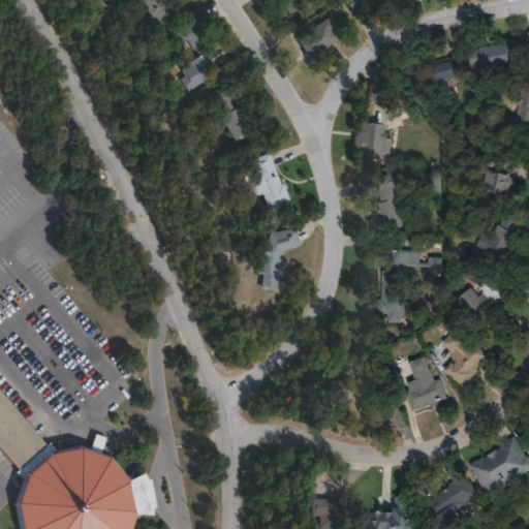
[(165,27),(152,35),(130,0),(157,0),(170,21),(164,25),(165,27)]
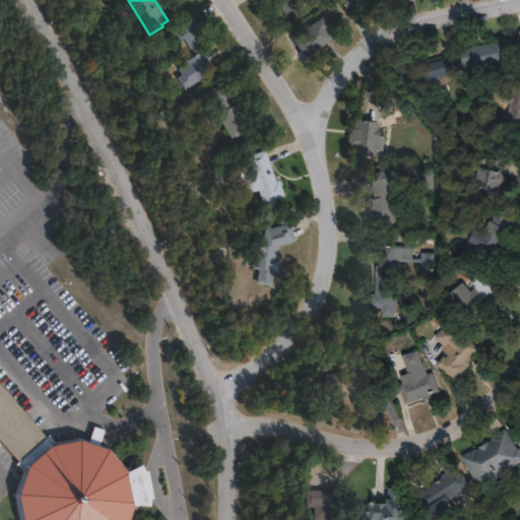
[(301,0),(305,5),(288,16),(282,7),(275,11),(268,0),(301,0)]
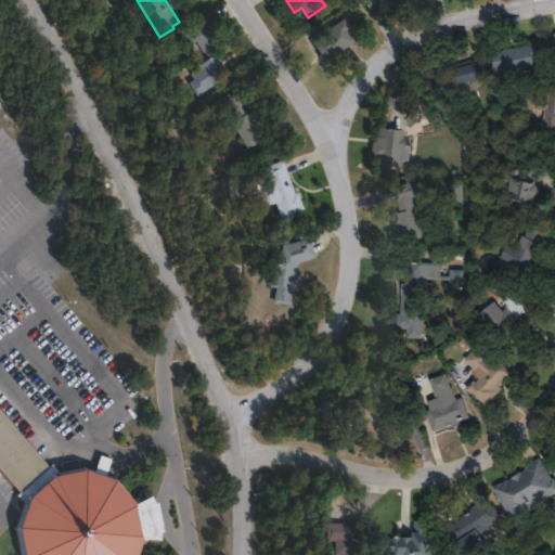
[(397,0),(373,14),(364,0),(397,0)]
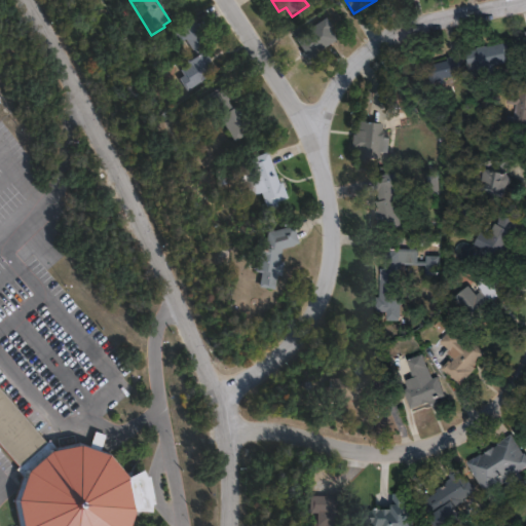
[(323,54),(310,61),(296,36),(329,16),(335,27),(331,30),(336,39),(320,49),(323,54)]
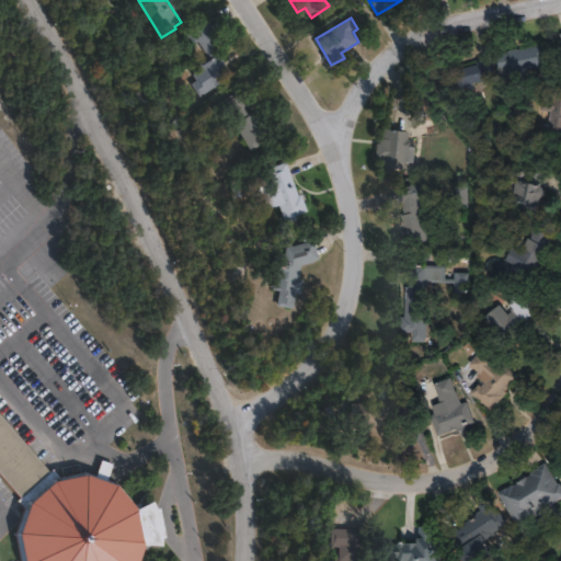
[(207,39),(217,56),(212,59),(227,82),(193,105),(184,91),(190,88),(185,83),(194,77),(192,75),(202,68),(191,50),(187,53),(179,39),(201,25),(209,38),(207,39)]
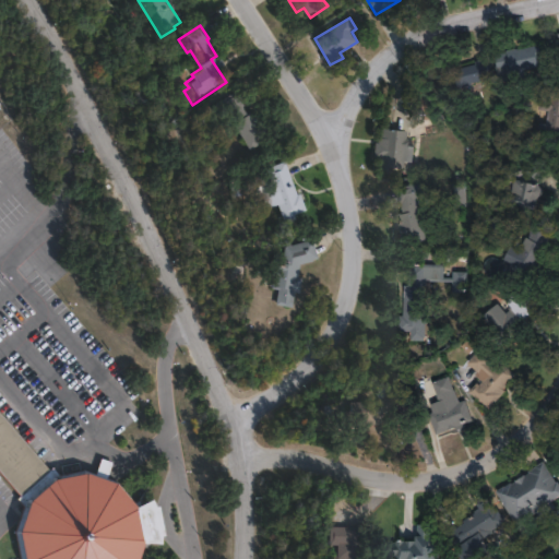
[(527,78),(518,80),(516,78),(502,81),(496,54),(543,43),(546,56),(538,58),(540,68),(526,71),(527,78)]
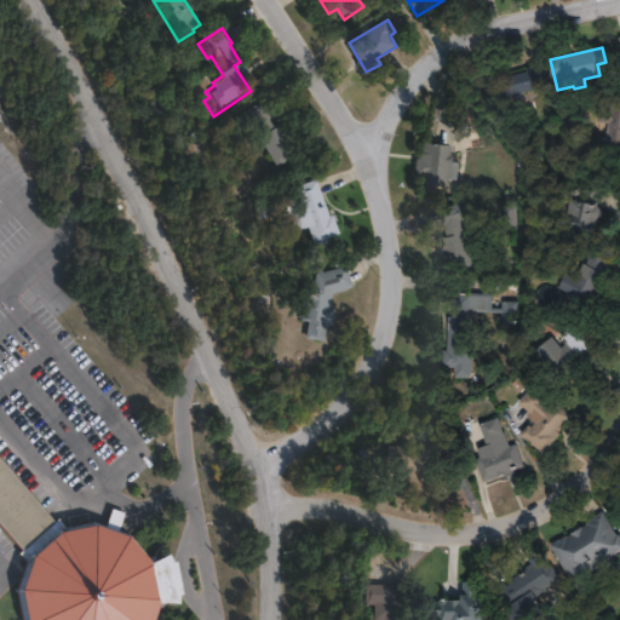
[(526,96),(514,99),(507,78),(530,70),(529,67),(533,65),(532,64),(540,62),(547,85),(524,91),(526,96)]
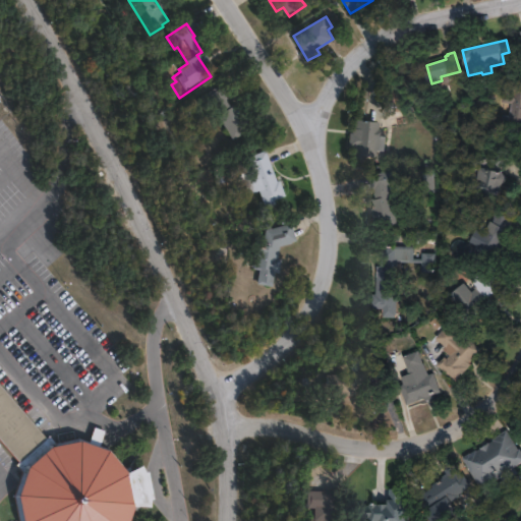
[(520,79),(520,128),(510,127),(518,79),(520,79)]
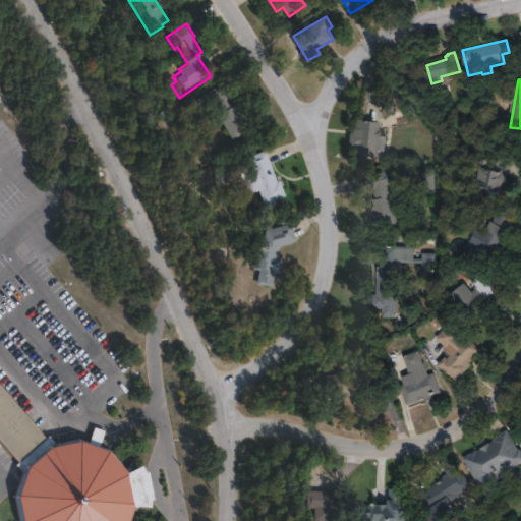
[(220,83),(233,104),(236,103),(248,122),(240,127),(243,132),(233,139),(214,110),(204,117),(193,101),(220,83)]
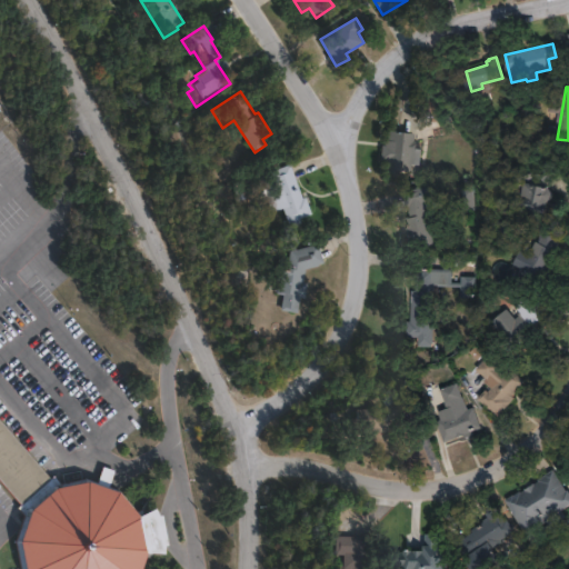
[(419,139),(418,148),(425,149),(422,165),(412,163),(411,172),(402,171),(402,175),(386,173),(387,160),(381,160),(383,145),(386,146),(387,140),(389,140),(390,130),(416,133),(415,139),(419,139)]
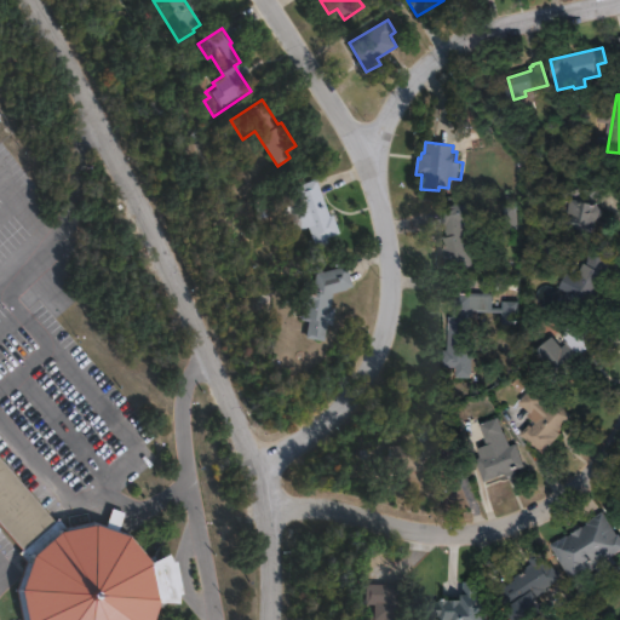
[(316,179),(331,217),(333,216),(339,233),(326,237),(328,244),(316,248),(308,225),(296,230),(282,191),(316,179)]
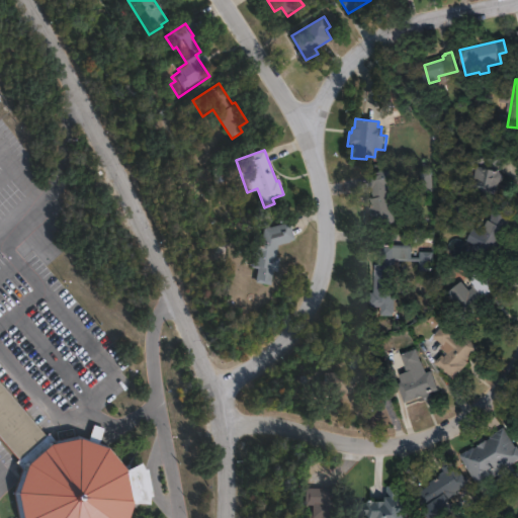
[(391,196),(397,223),(385,226),(384,221),(374,223),(370,207),(374,206),(372,198),(373,198),(368,175),(395,169),(400,194),(391,196)]
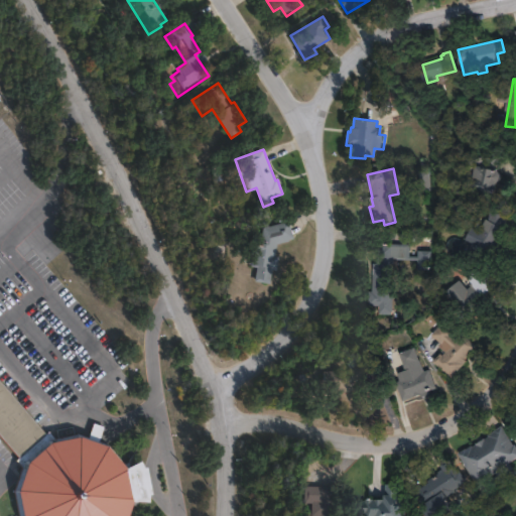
[(500,172),(494,196),(472,189),(476,175),(481,176),(483,168),(500,172)]
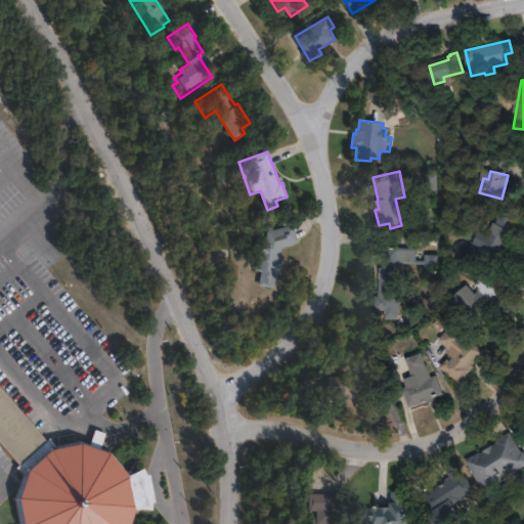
[(477,227),(473,235),(455,228),(457,206),(472,208),(471,221),(477,227)]
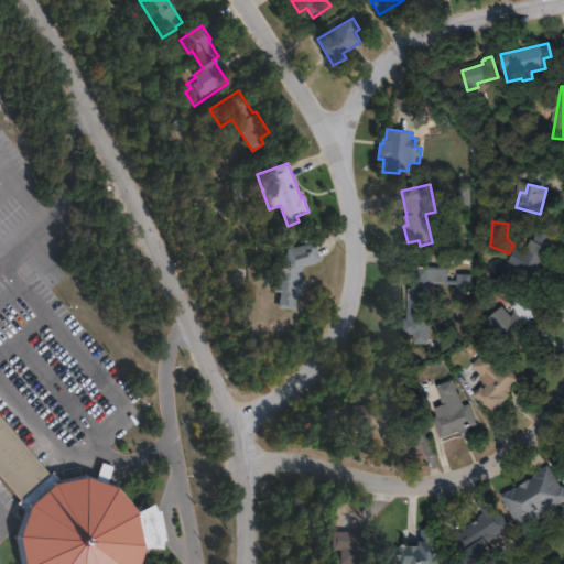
[(553,237),(551,255),(527,296),(521,293),(520,295),(508,290),(514,269),(517,270),(528,250),(530,252),(533,235),(553,237)]
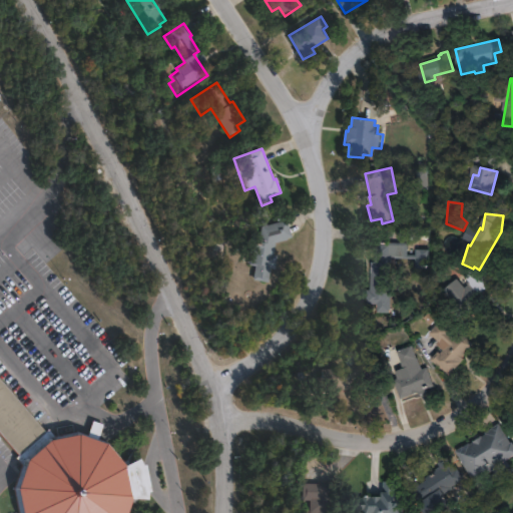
[(289,242),(273,248),(271,262),(274,262),(272,276),(267,275),(265,289),(249,286),(252,273),(244,272),(248,247),(257,248),(259,235),(284,228),(289,242)]
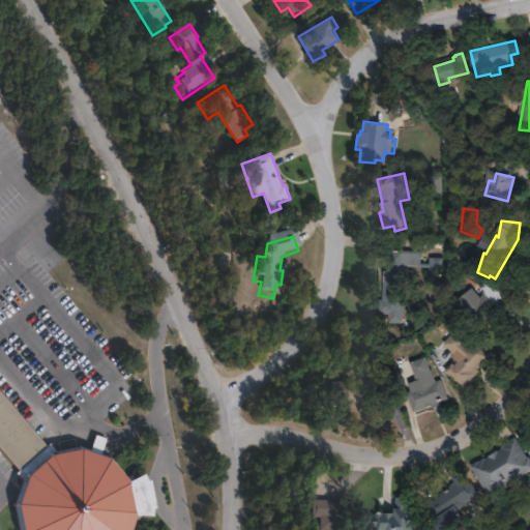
[(430,257),(430,264),(442,264),(442,285),(429,286),(429,273),(411,273),(411,294),(405,294),(405,312),(403,312),(403,329),(388,330),(388,321),(378,321),(377,278),(386,278),(385,258),(430,257)]
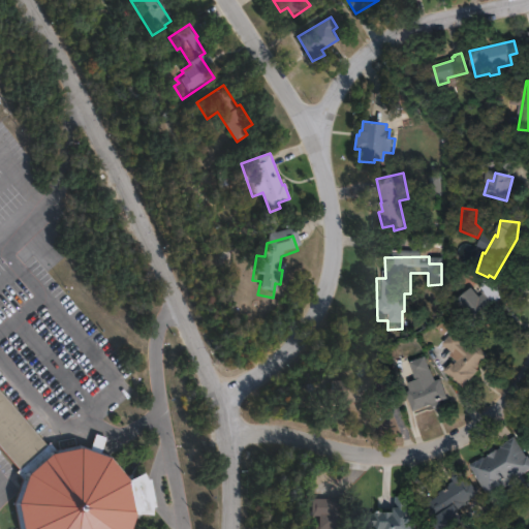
[(509,308),(469,338),(456,321),(484,299),(478,290),(478,285),(511,288),(509,308)]
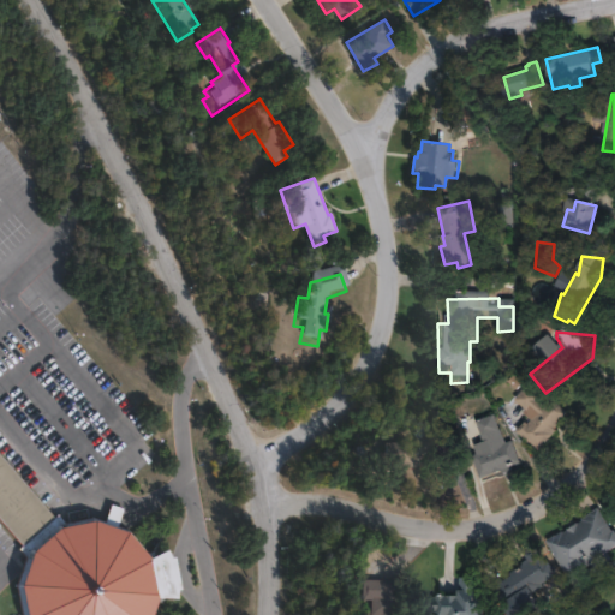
[(526,393),(537,401),(541,396),(567,418),(554,435),(556,437),(538,459),(515,440),(515,439),(532,418),(530,416),(527,419),(513,407),(526,393)]
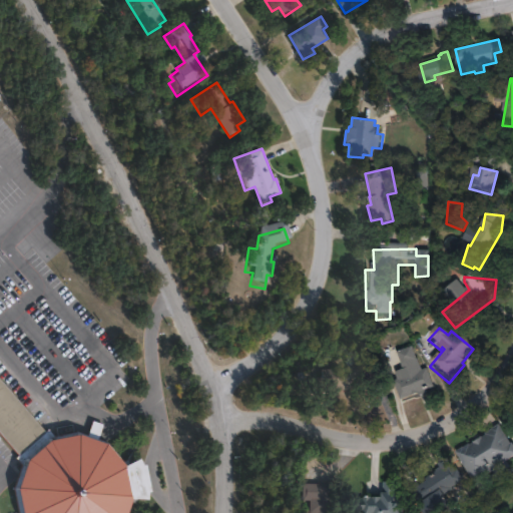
[(412,353),(421,376),(425,374),(433,393),(399,405),(393,390),(399,388),(396,379),(402,377),(396,359),(412,353)]
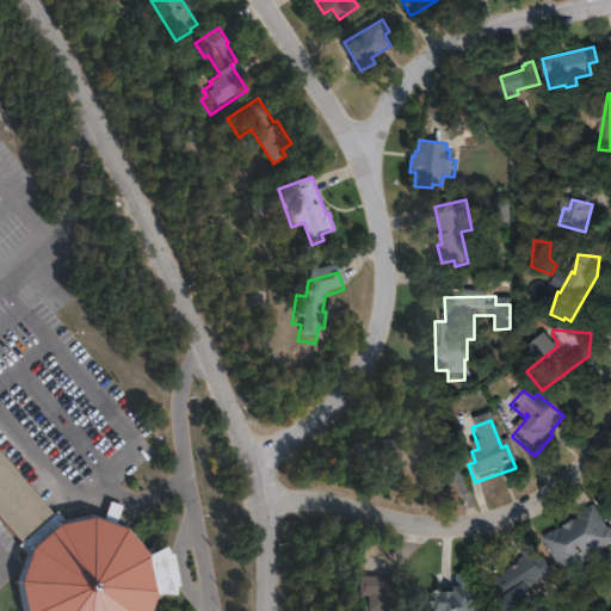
[(440,427),(450,443),(452,443),(460,458),(440,468),(436,454),(417,464),(419,468),(411,473),(366,476),(363,462),(378,458),(378,448),(402,448),(411,444),(408,437),(421,429),(425,436),(440,427)]
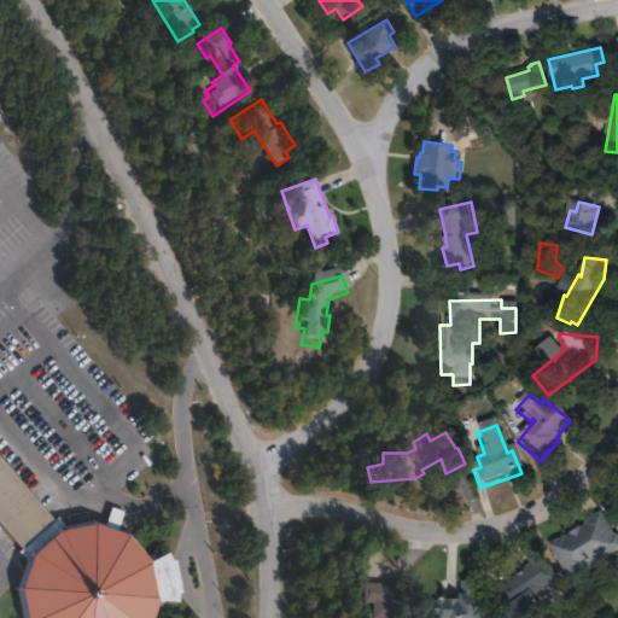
[(0,458),(54,520),(58,518),(66,529),(98,525),(106,528),(112,508),(124,512),(117,531),(129,536),(151,561),(169,553),(172,560),(175,560),(181,592),(179,593),(179,601),(158,600),(152,617),(22,617),(17,589),(27,560),(19,552),(22,548),(0,523),(0,458)]
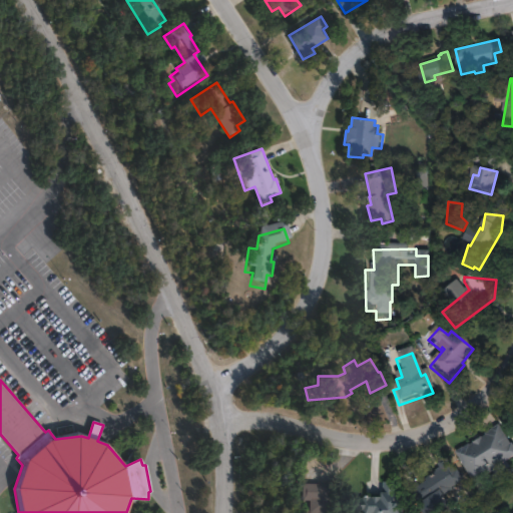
[(507,458),(493,467),(489,460),(473,469),(460,449),(500,423),(508,436),(502,440),(506,447),(502,450),(507,458)]
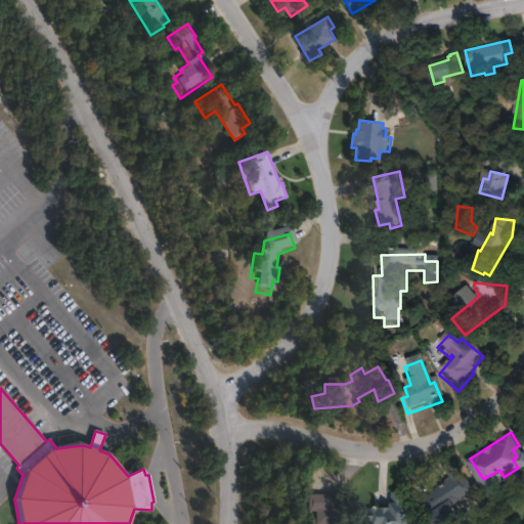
[(456,467),(465,478),(467,477),(475,489),(463,498),(464,500),(455,507),(463,516),(450,523),(433,523),(419,503),(435,490),(433,488),(449,477),(447,473),(456,467)]
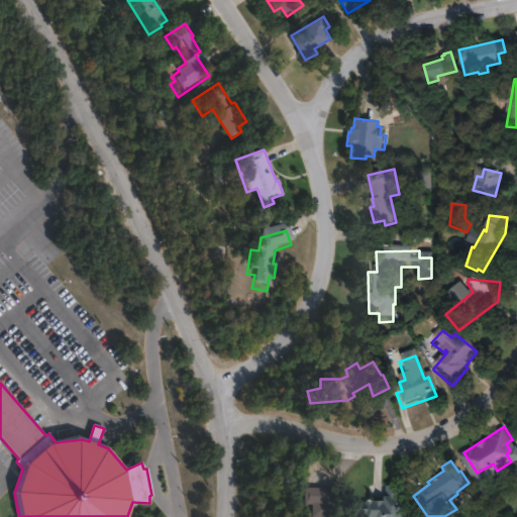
[(404,486),(401,516),(367,516),(368,500),(384,501),(384,496),(387,496),(387,486),(404,486)]
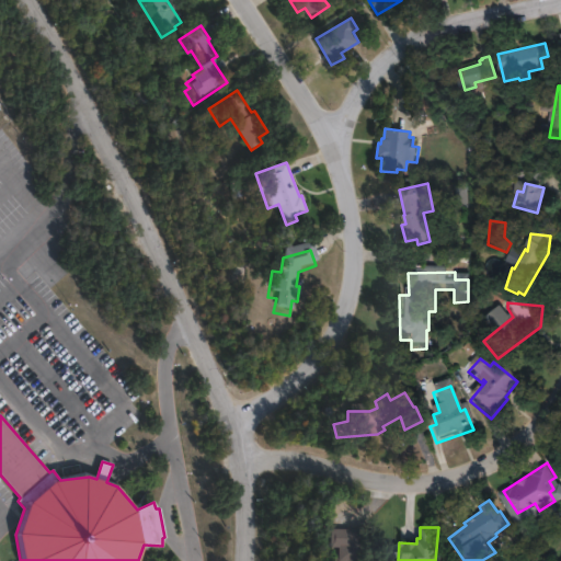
[(359,530),(357,560),(332,560),(333,548),(325,548),(327,528),(359,530)]
